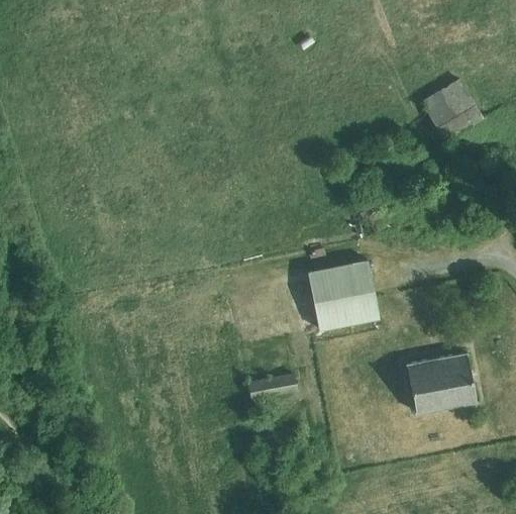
[(421,103),(445,143),(486,119),(461,79),(421,103)]
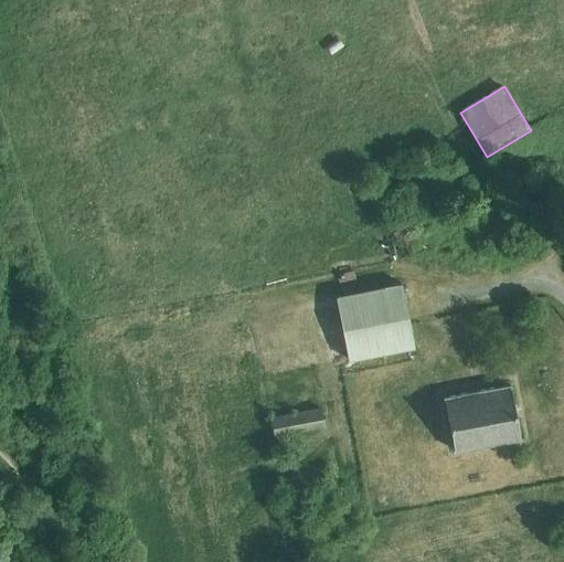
[(338,300),(350,362),(415,349),(404,287),(338,300)]
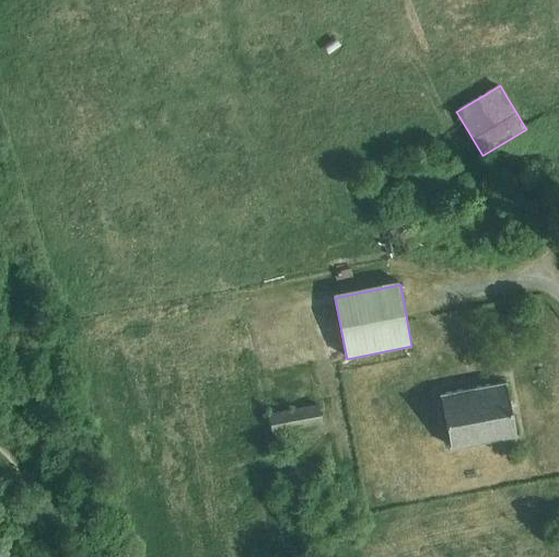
[(441,393),(452,450),(516,438),(507,381),(441,393)]
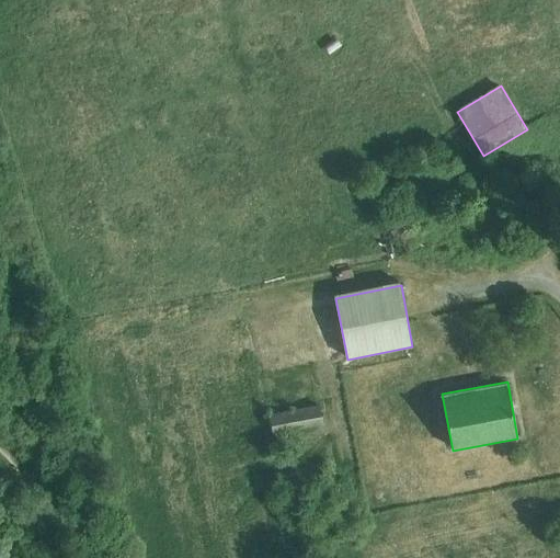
[(269,417),(272,436),(324,426),(321,406),(269,417)]
